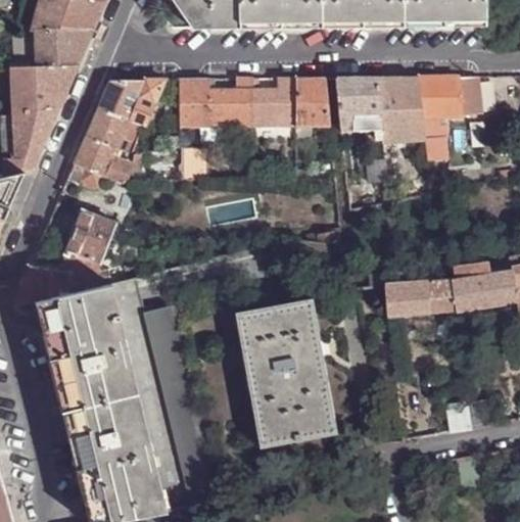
[(38,0),(31,28),(34,28),(92,29),(97,14),(102,2),(89,0),(38,0)]
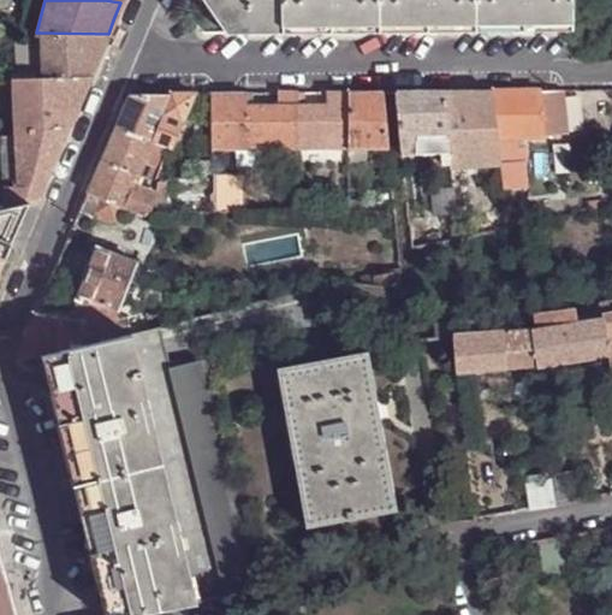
[(206,0),(226,35),(259,34),(390,33),(501,31),(569,30),(568,0),(206,0)]
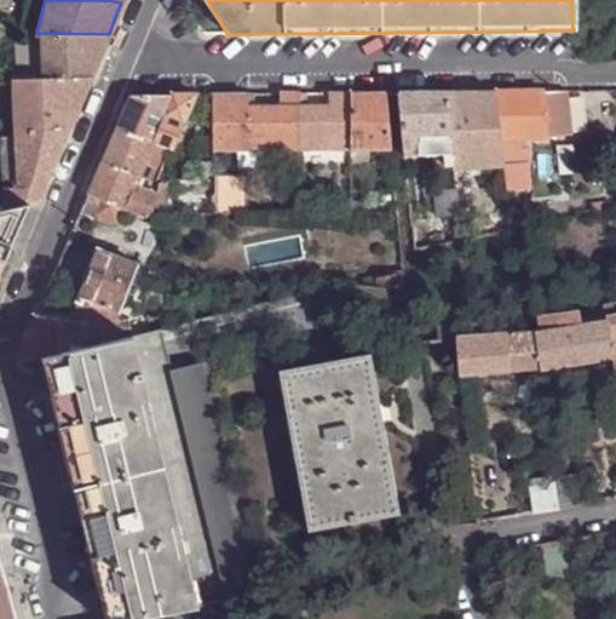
[(0,32),(18,33),(24,9),(0,3),(0,32)]
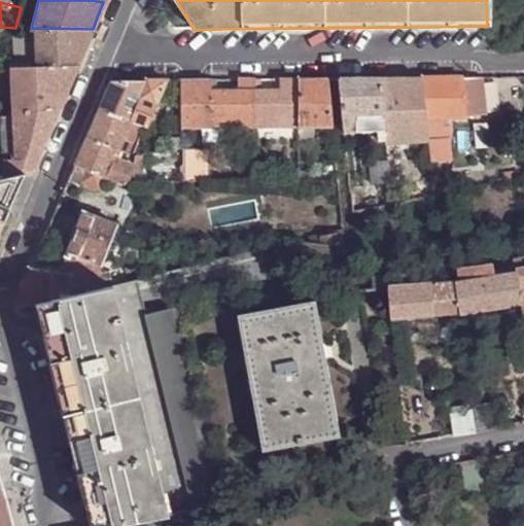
[(34,28),(36,66),(76,66),(83,48),(93,29),(34,28)]
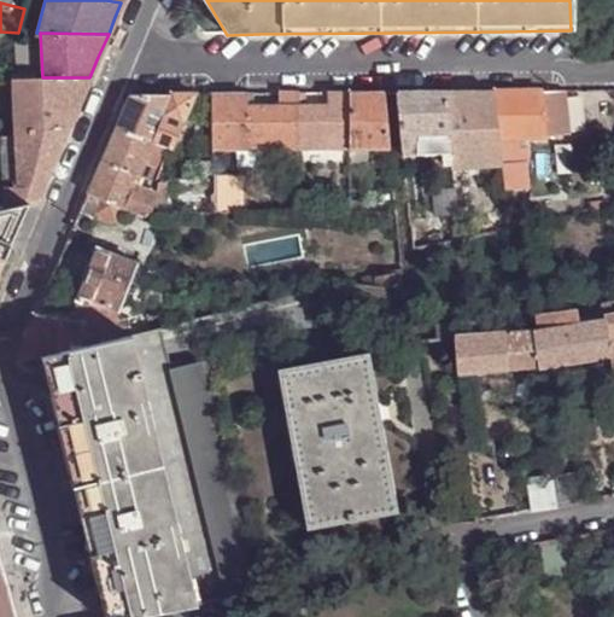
[(12,79),(13,134),(69,126),(80,102),(89,77),(42,77),(12,79)]
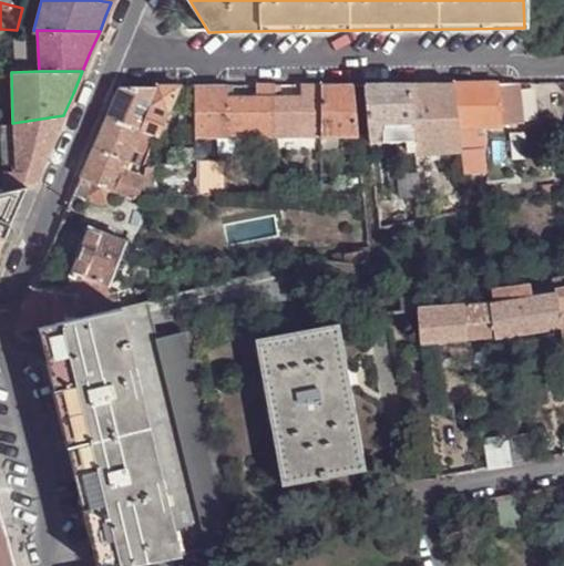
[(429,83),(408,83),(413,151),(414,155),(459,152),(451,82),(429,83)]
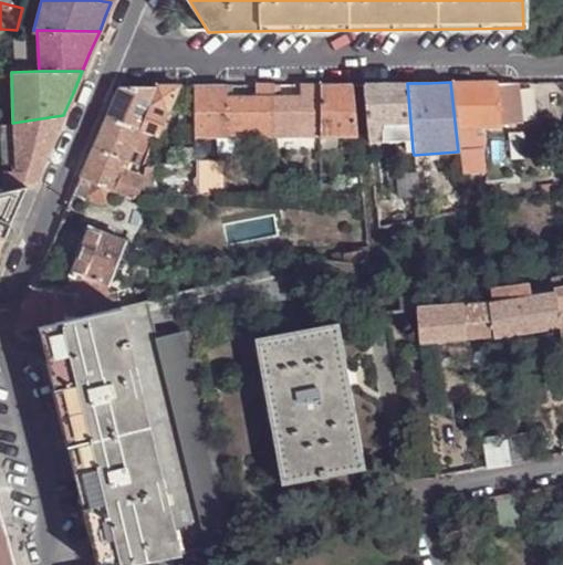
[(517,82),(493,82),(450,82),(458,152),(464,210),(478,208),(475,180),(482,179),(479,150),(482,150),(481,135),(472,136),(471,126),(519,124),(517,82)]
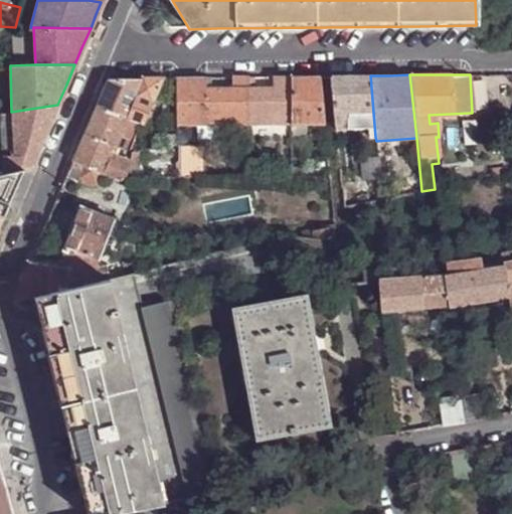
[(305,75),(291,76),(292,123),(323,123),(318,75),(305,75)]
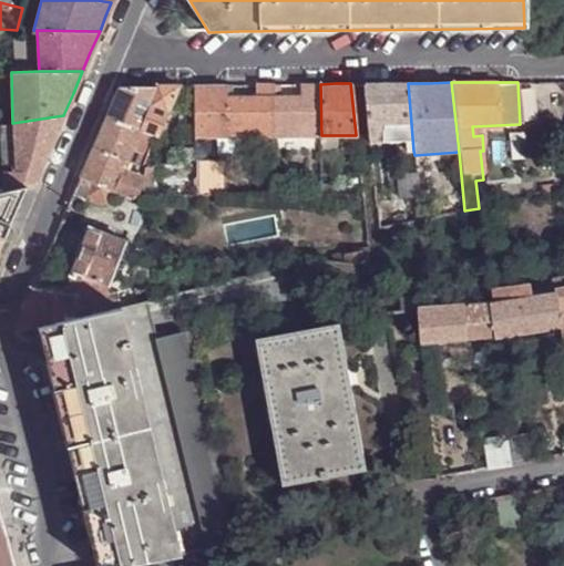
[(383,83),(363,83),(369,136),(404,139),(407,151),(413,151),(408,83),(383,83)]
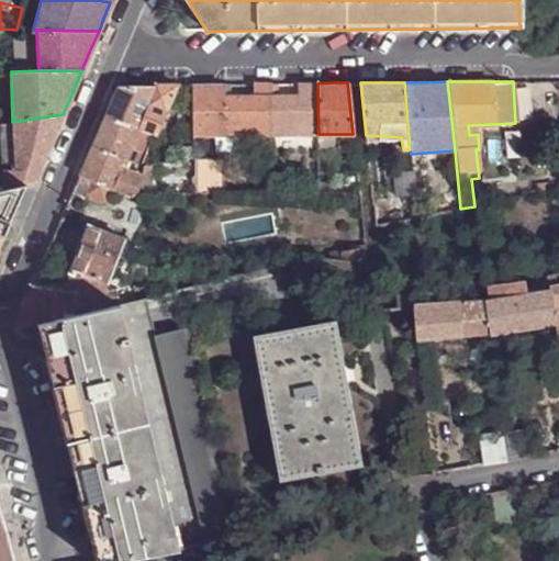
[(223,136),(223,134),(271,134),(271,83),(266,83),(253,83),(253,94),(239,94),(228,96),(228,83),(192,85),(193,136),(223,136)]
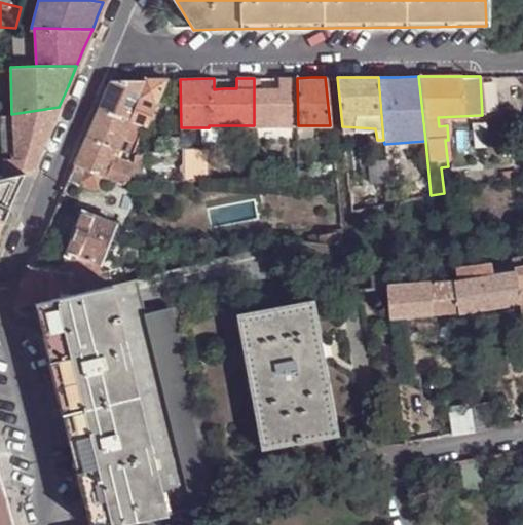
[(258,78),(254,78),(254,125),(254,126),(298,125),(297,78),(277,78),(277,88),(267,88),(259,88),(258,78)]
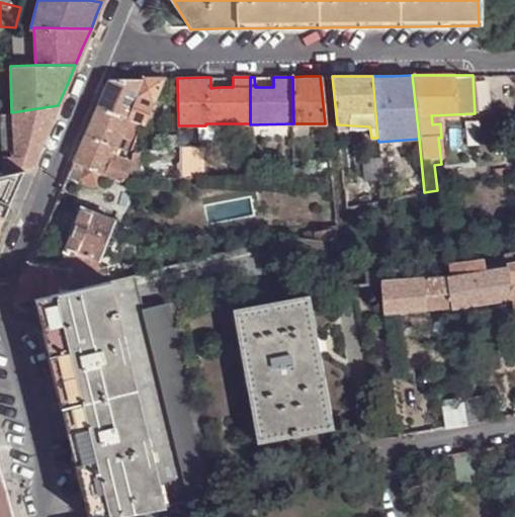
[(99,96),(95,106),(126,117),(141,121),(144,122),(161,78),(106,78),(99,96)]
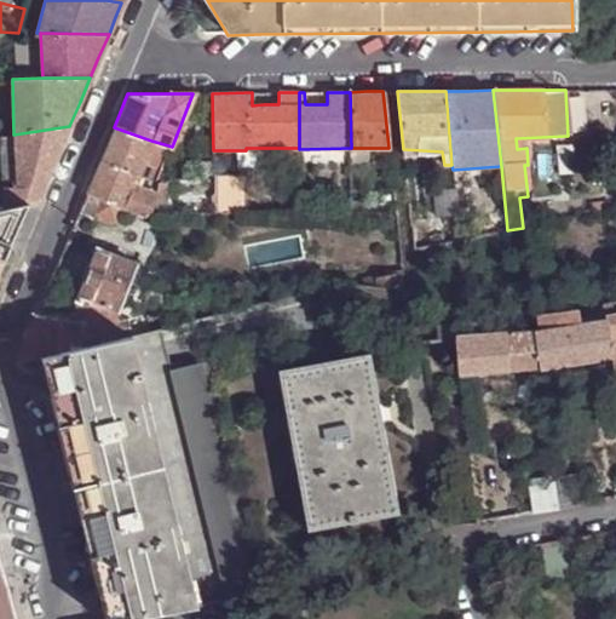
[(0,205),(27,200),(39,198),(56,158),(69,126),(13,135),(15,193),(3,195),(0,194),(0,205)]
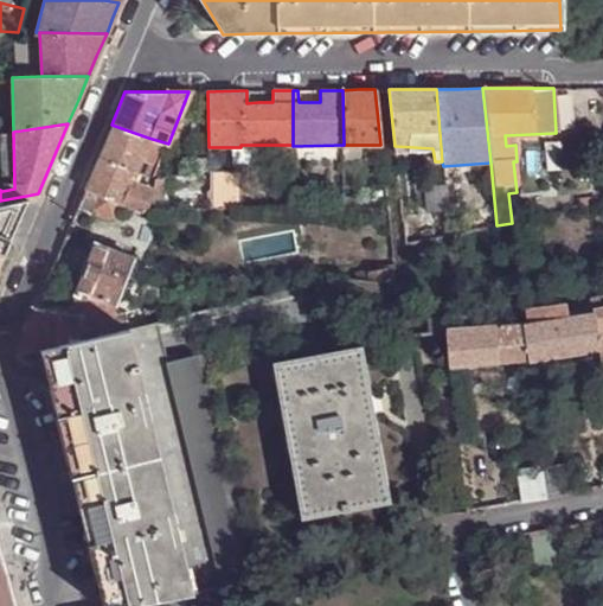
[(148,138),(111,125),(101,148),(97,157),(135,170),(148,138)]
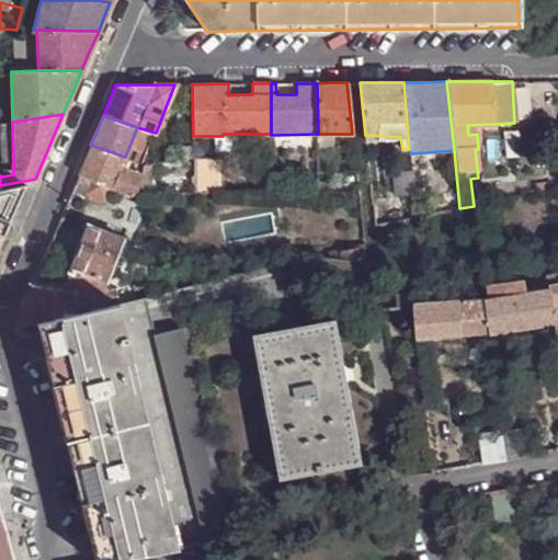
[(12,122),(0,124),(0,141),(2,176),(13,174),(12,122)]
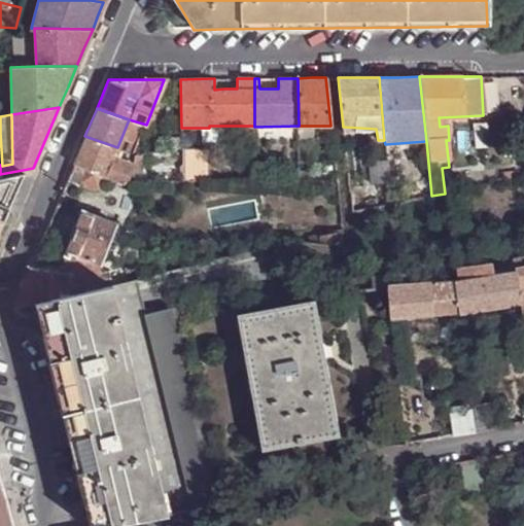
[(473,146),(488,144),(486,125),(472,126),(473,146)]
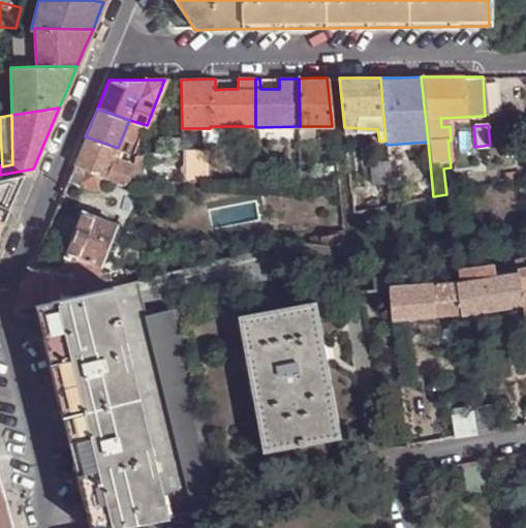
[(132,161),(115,155),(118,148),(85,136),(80,150),(73,164),(84,167),(105,176),(123,182),(132,161)]
